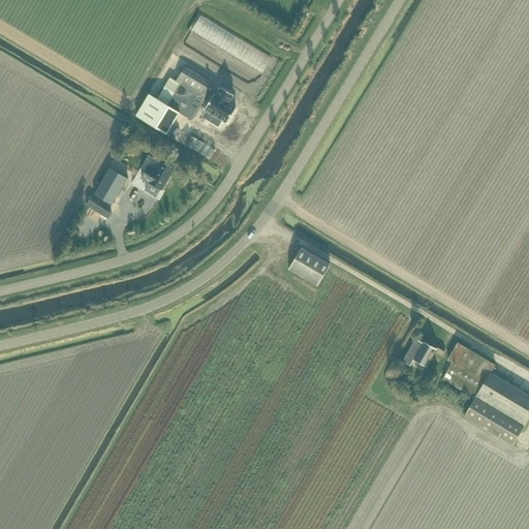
[(167,134),(181,113),(193,120),(206,98),(205,98),(214,83),(186,66),(177,82),(170,78),(158,98),(149,93),(136,116),(167,134)]
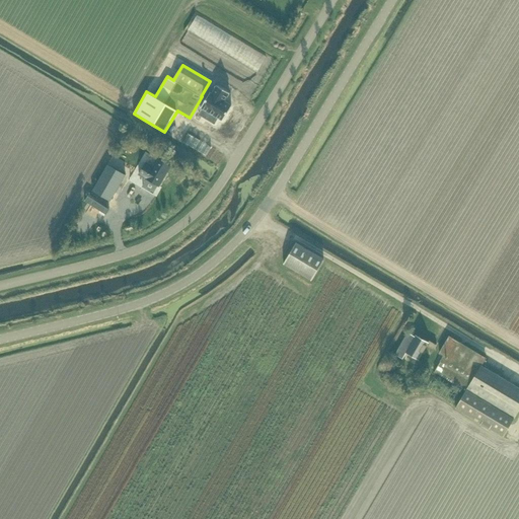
[(212,93),(203,108),(210,113),(206,119),(214,124),(217,117),(224,121),(233,105),(225,101),(229,95),(218,89),(215,95),(212,93)]
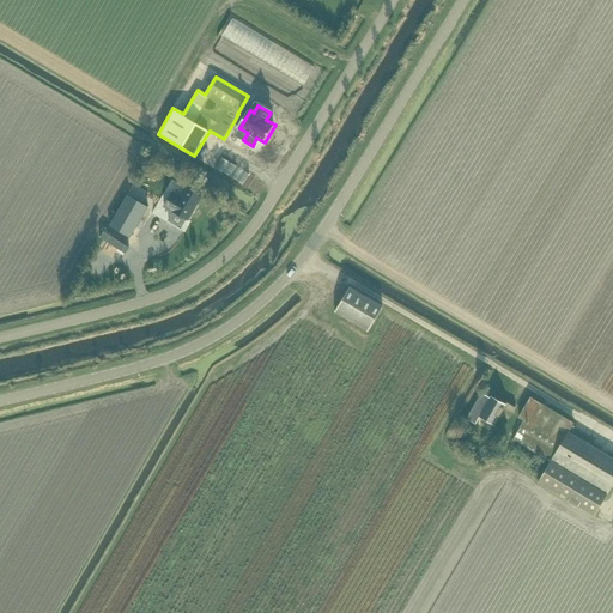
[(189,220),(204,196),(186,187),(181,196),(173,192),(164,206),(189,220)]
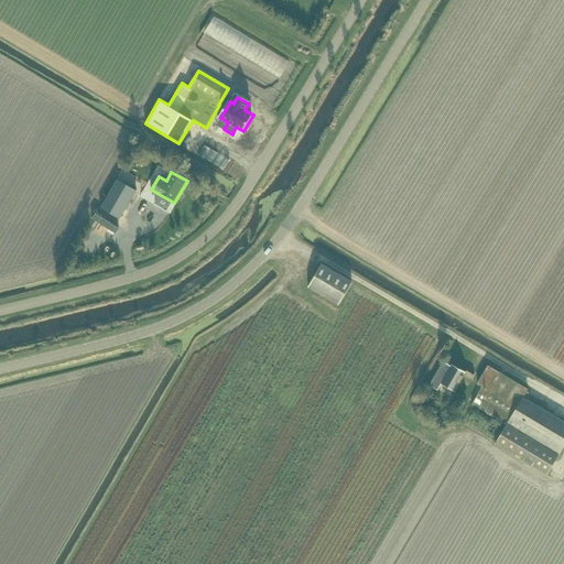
[(117,179),(101,207),(120,218),(137,190),(117,179)]
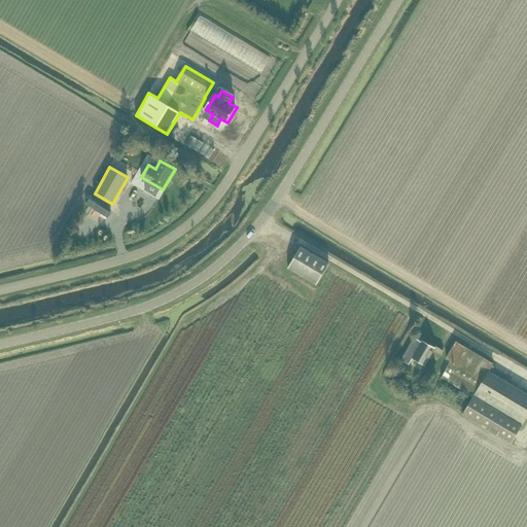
[(90,199),(86,204),(108,217),(111,212),(90,199)]
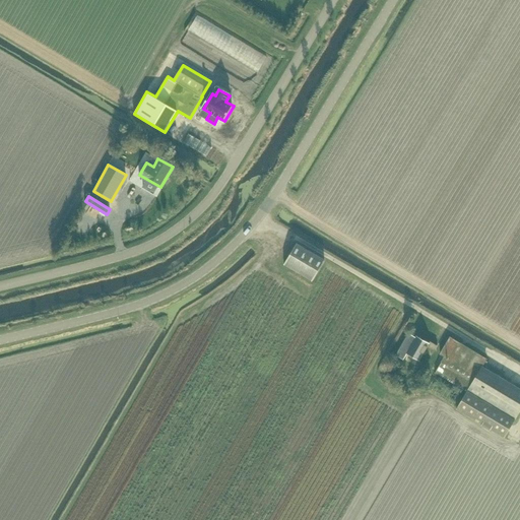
[(325,259),(298,243),(284,264),(312,281),(325,259)]
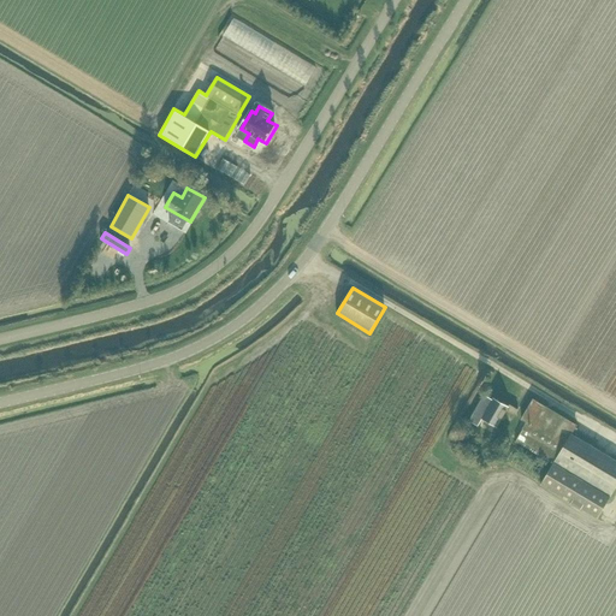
[(508,407),(493,398),(492,398),(485,395),(469,420),(478,425),(483,418),(498,427),(504,416),(513,421),(519,409),(509,404),(508,407)]
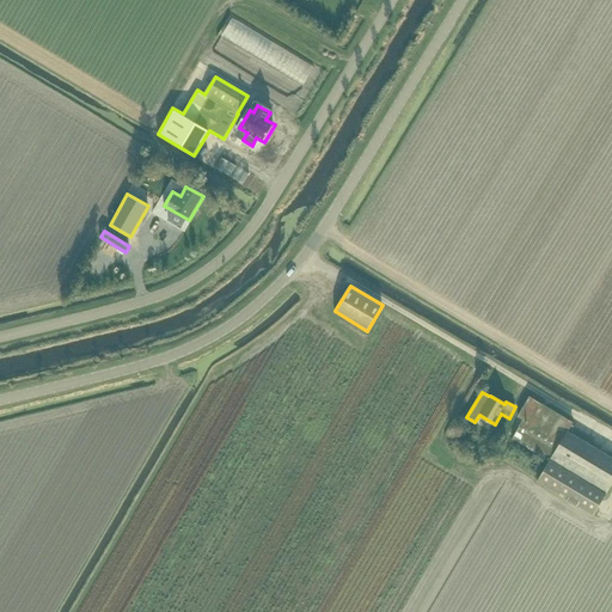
[(520,426),(514,439),(520,442),(550,460),(537,481),(538,481),(594,515),(595,514),(611,484),(611,457),(569,430),(574,423),(531,397),(519,416),(524,420),(520,426)]
